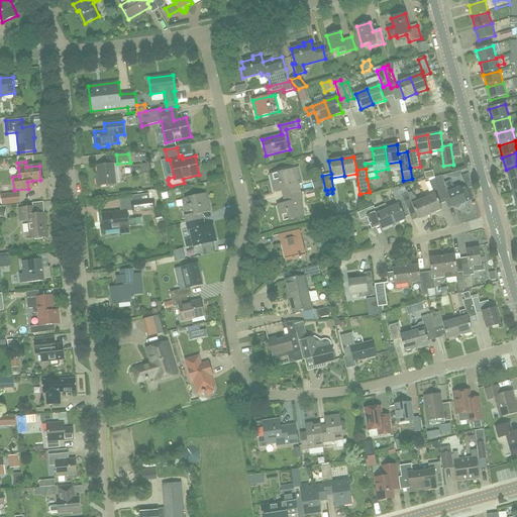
[(99,186),(115,184),(113,164),(97,166),(99,186)]
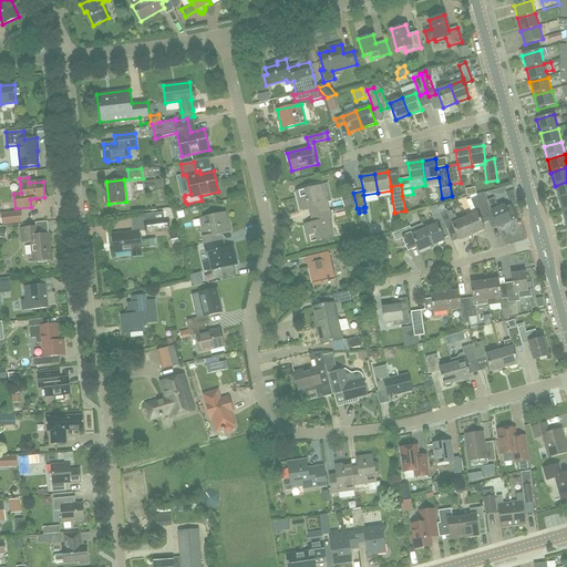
[(566,182),(555,186),(558,199),(566,196),(566,182)]
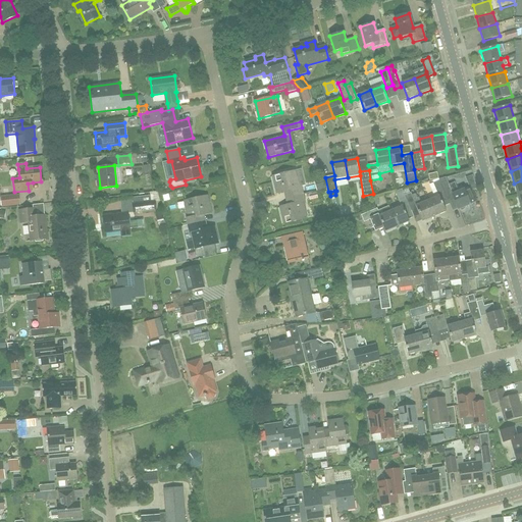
[(286,199),(304,195),(302,188),(300,188),(296,171),(272,176),(276,194),(284,192),(286,199)]
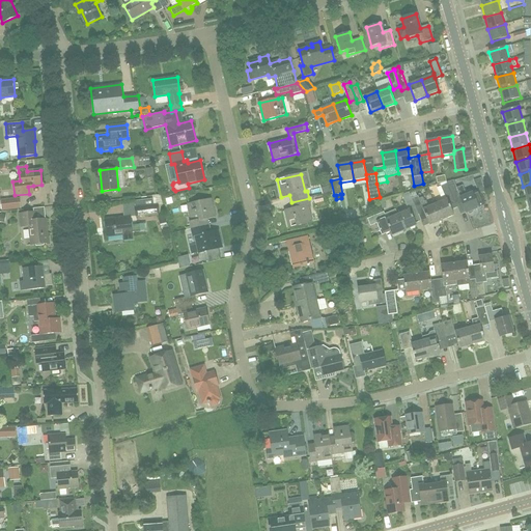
[(447,183),(447,184),(453,200),(457,208),(457,207),(456,203),(460,201),(467,214),(468,214),(469,215),(470,215),(473,214),(473,213),(473,212),(479,208),(477,205),(483,202),(478,190),(472,193),(470,190),(465,192),(463,186),(456,189),(453,180),(447,183)]
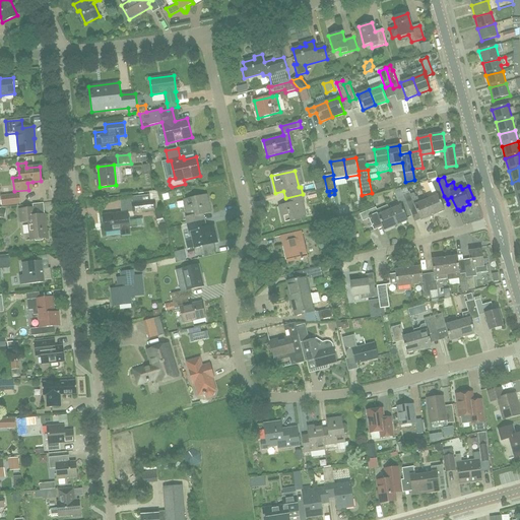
[(322,178),(313,180),(316,190),(325,188),(322,178)]
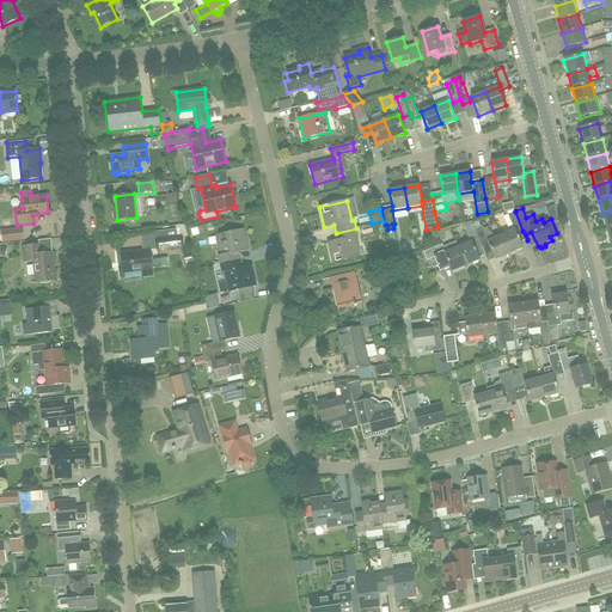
[(515,231),(501,236),(509,255),(524,249),(521,243),(527,240),(522,231),(515,212),(508,215),(515,231)]
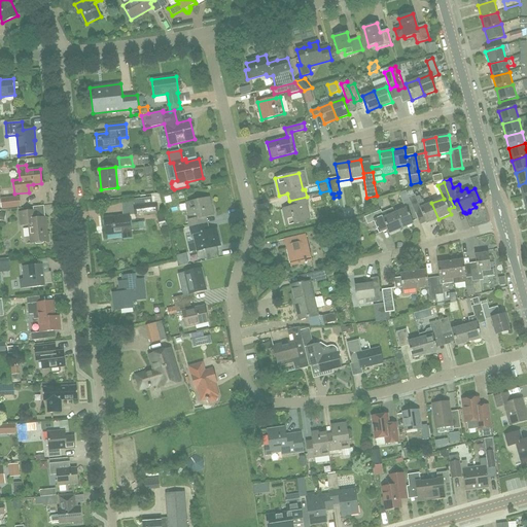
[(406,208),(394,213),(400,230),(413,224),(408,212),(413,209),(409,198),(407,192),(400,196),(406,208)]
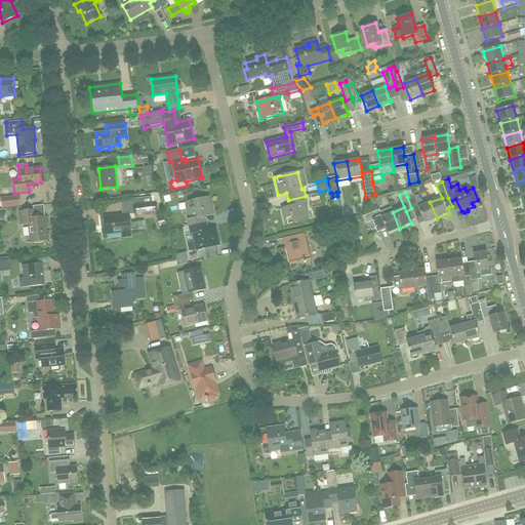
[(411,208),(413,213),(414,213),(416,219),(422,216),(425,224),(437,218),(430,202),(419,207),(413,194),(407,197),(411,208)]
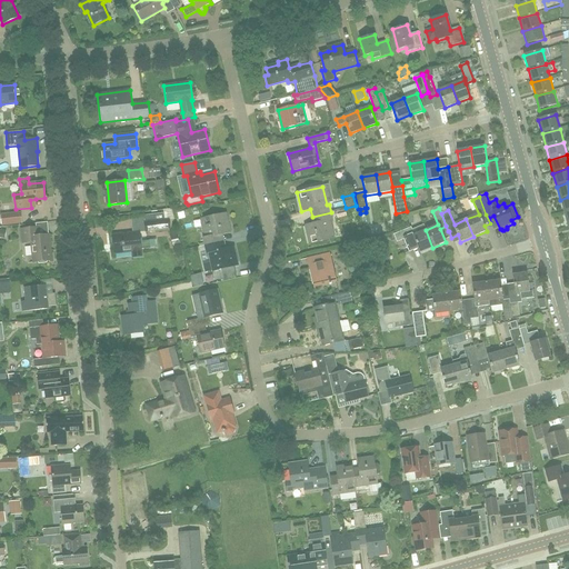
[(20,212),(0,215),(2,225),(2,227),(22,225),(20,212)]
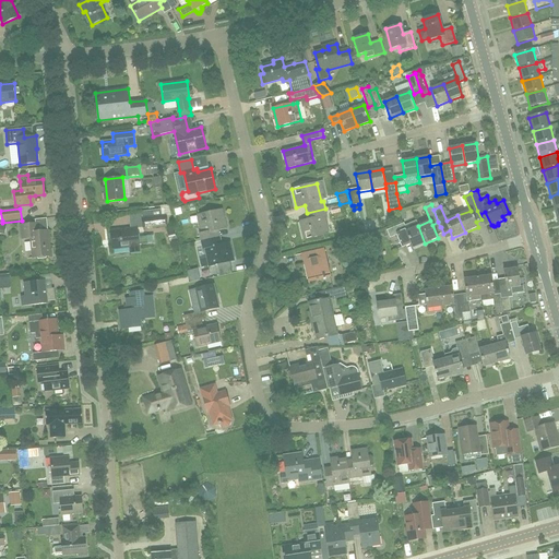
[(325,209),(307,213),(308,219),(299,222),(304,240),(329,234),(324,217),(328,216),(325,209)]
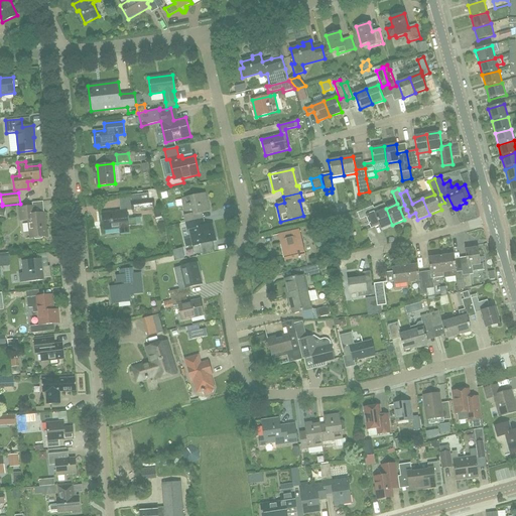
[(134,211),(136,211),(136,213),(153,211),(153,209),(155,209),(153,200),(149,200),(149,194),(131,196),(132,202),(131,202),(132,211),(134,211)]
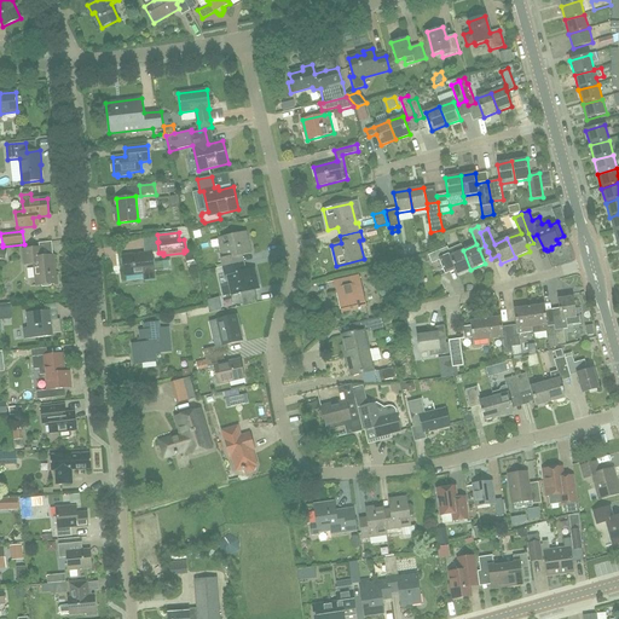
[(223,267),(244,262),(242,254),(252,252),(247,232),(219,238),(224,259),(220,259),(223,267)]
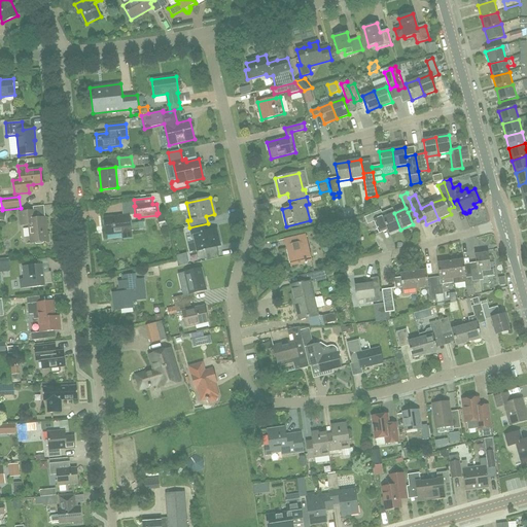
[(337,207),(345,206),(343,198),(335,200),(337,207)]
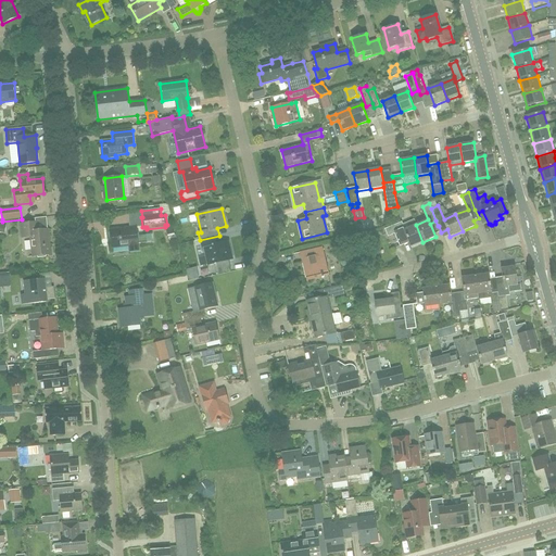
[(411,248),(422,242),(416,225),(414,220),(402,225),(401,223),(384,229),(388,237),(394,234),(400,247),(408,242),(411,248)]
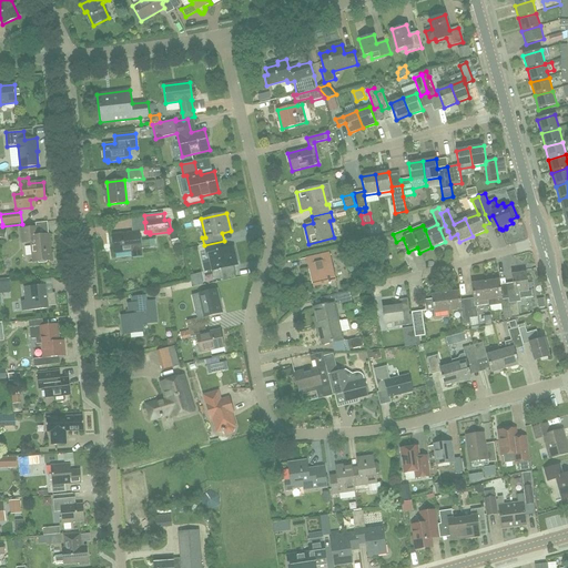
[(49,235),(38,236),(37,227),(21,230),(22,243),(31,242),(33,262),(52,260),(49,235)]
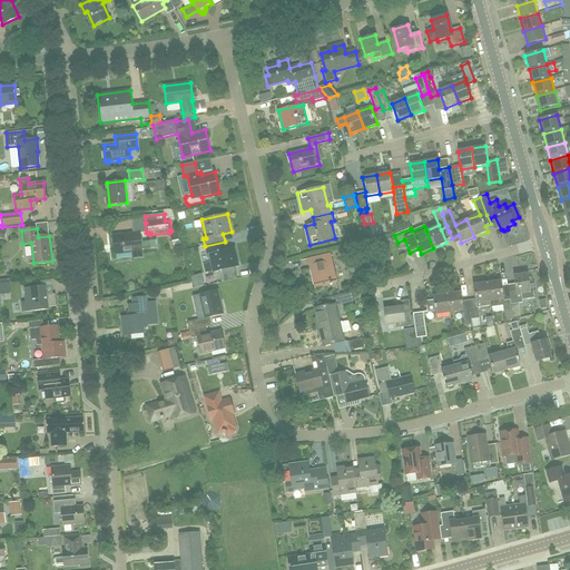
[(116,255),(133,253),(134,258),(143,257),(141,249),(150,248),(149,241),(140,242),(139,233),(114,236),(116,255)]
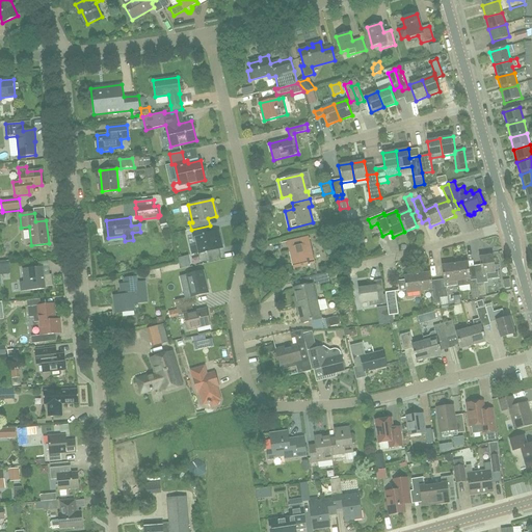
[(210,225),(191,230),(193,237),(195,236),(200,254),(223,247),(219,231),(211,233),(210,225)]
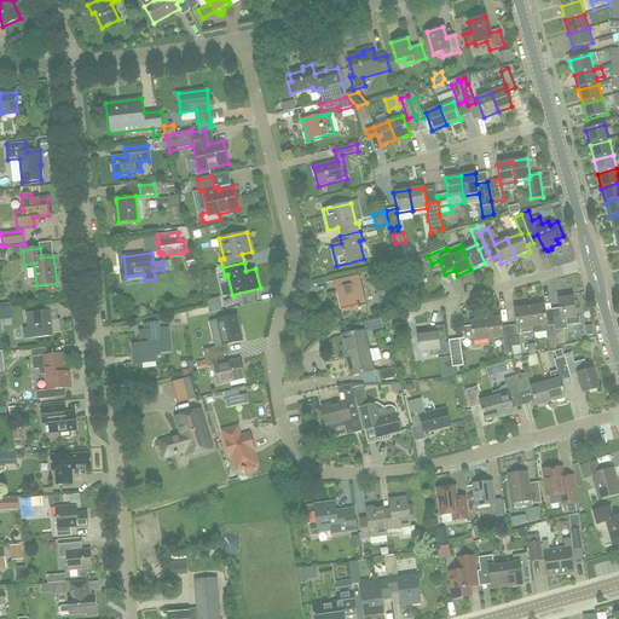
[(341,312),(366,306),(358,276),(334,282),(341,312)]
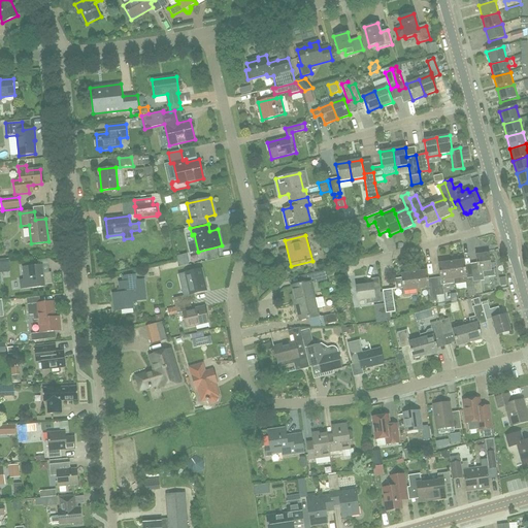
[(475,294),(482,293),(481,281),(484,281),(484,277),(494,276),(493,270),(491,270),(489,254),(475,256),(477,269),(471,269),(472,278),(475,294)]
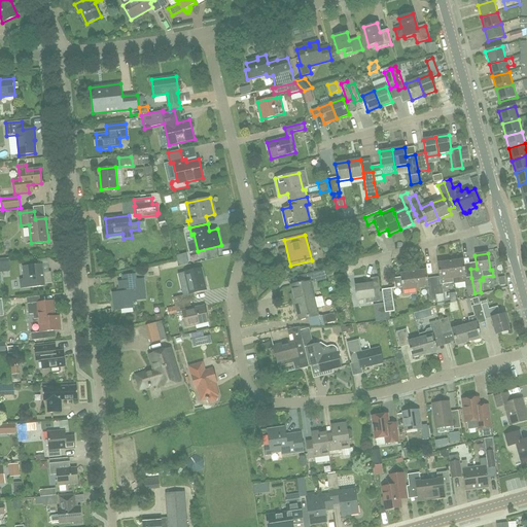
[(185,254),(177,256),(179,267),(187,265),(185,254)]
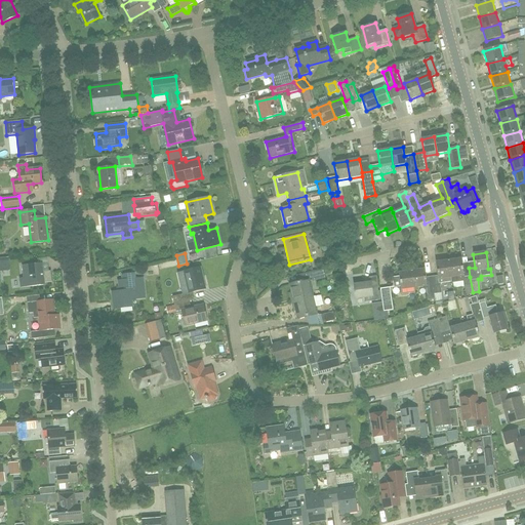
[(465,278),(463,276),(461,258),(449,260),(452,283),(465,281),(467,295),(473,294),(473,292),(470,277),(465,278)]
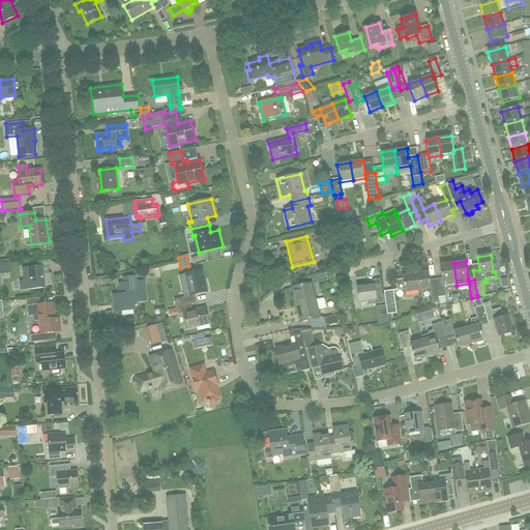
[(440,265),(442,278),(436,280),(437,285),(439,297),(445,296),(444,286),(455,284),(457,286),(453,263),(440,265)]
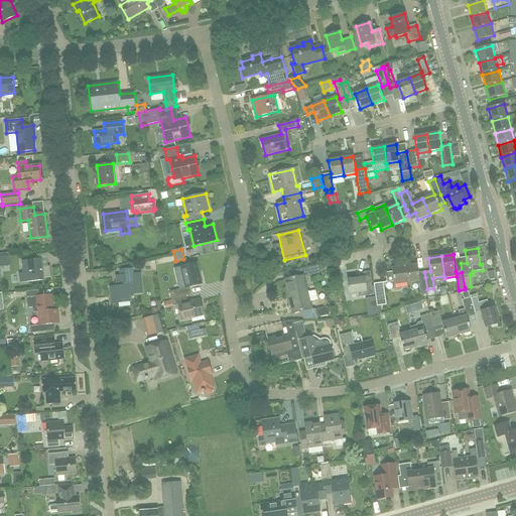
[(51,277),(50,266),(42,267),(41,259),(22,261),(23,273),(19,274),(20,283),(44,280),(43,278),(51,277)]
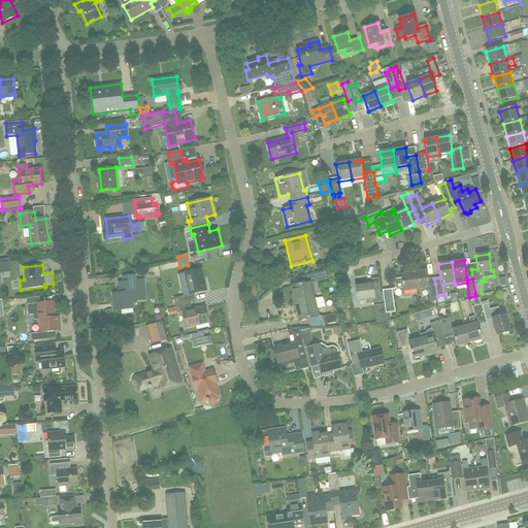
[(176,306),(190,303),(195,302),(193,294),(206,291),(201,269),(186,272),(190,288),(183,289),(184,295),(173,298),(176,306)]
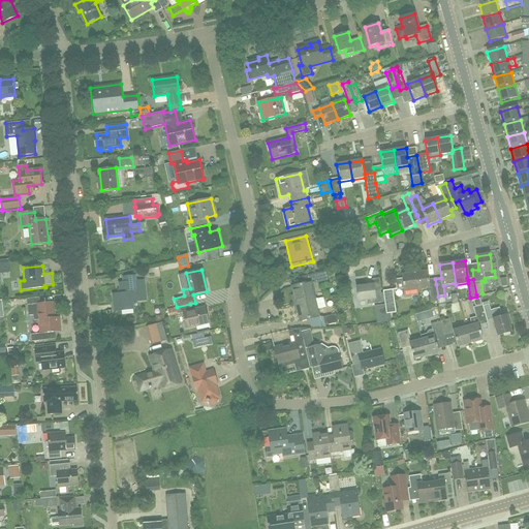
[(335,270),(330,271),(325,272),(313,275),(315,283),(328,280),(327,278),(333,276),(336,272),(335,270)]
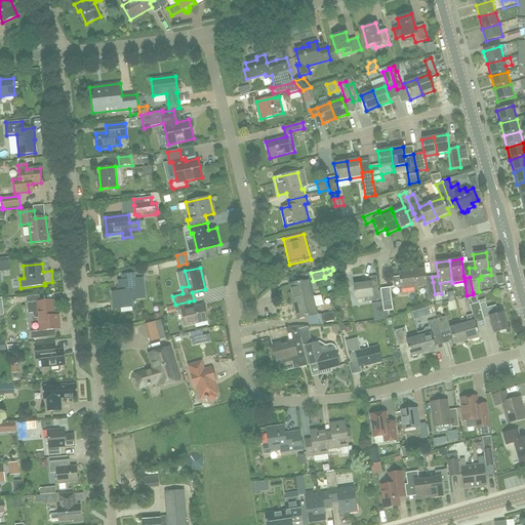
[(412,271),(414,288),(427,286),(429,300),(434,299),(434,294),(435,294),(433,282),(427,283),(425,269),(412,271)]
